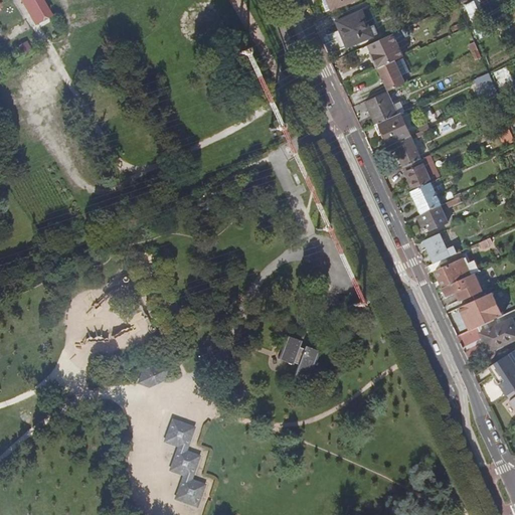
[(25,0),(37,21),(50,13),(42,0),(25,0)]
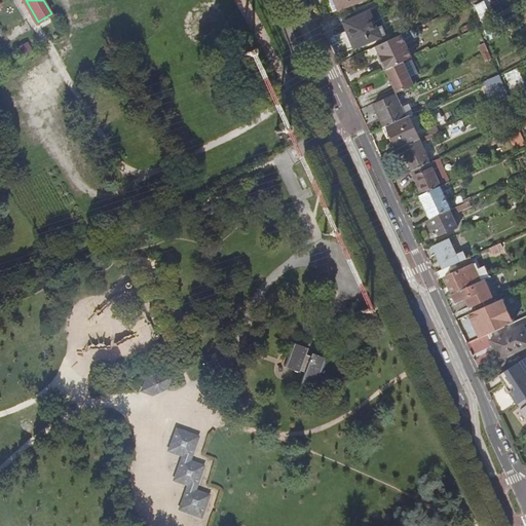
[(329,0),(334,11),(359,0),(329,0)]
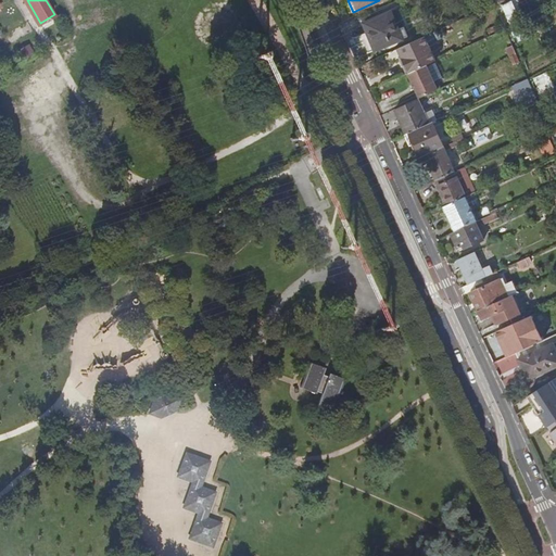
[(362,35),(368,52),(402,39),(391,12),(364,23),(368,33),(362,35)]
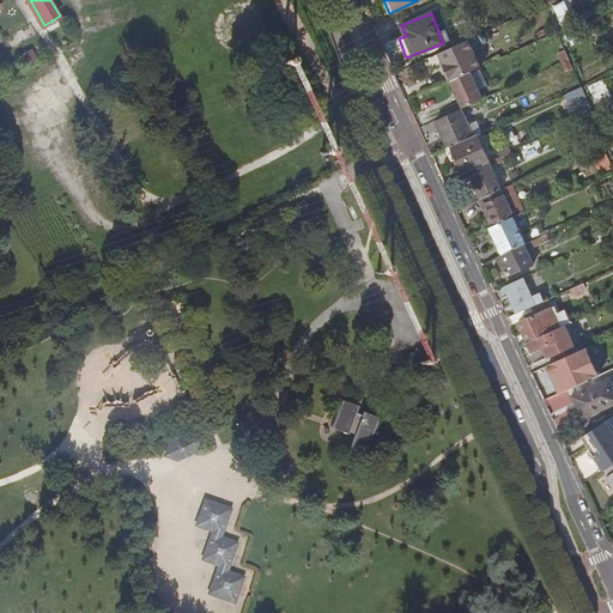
[(453,80),(471,72),(481,67),(472,48),(444,61),(453,80)]
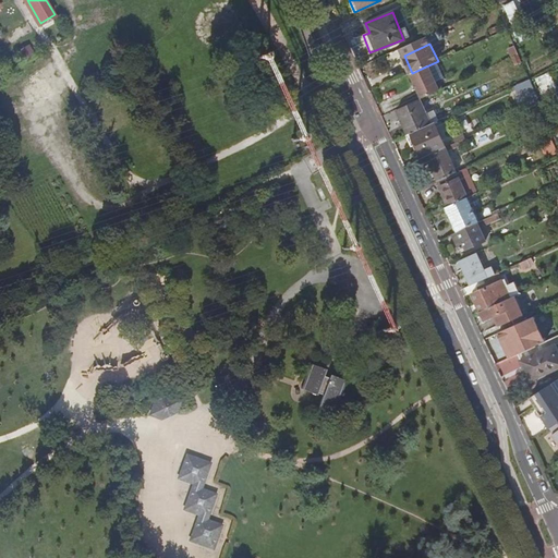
[(514,47),(508,49),(512,58),(519,55),(514,47)]
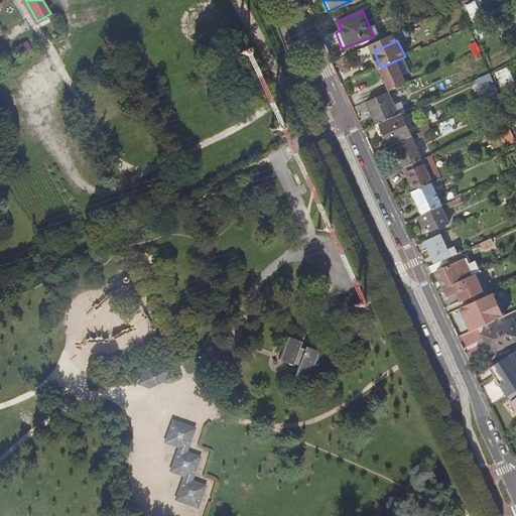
[(381,68),(379,68),(390,91),(406,84),(404,78),(397,61),(396,60),(381,68)]
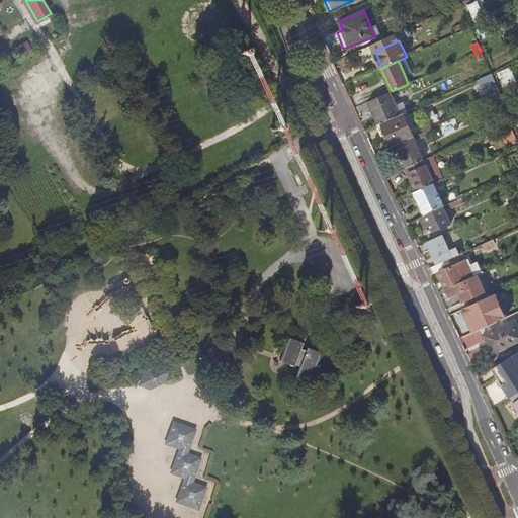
[(423,101),(416,85),(404,90),(411,106),(423,101)]
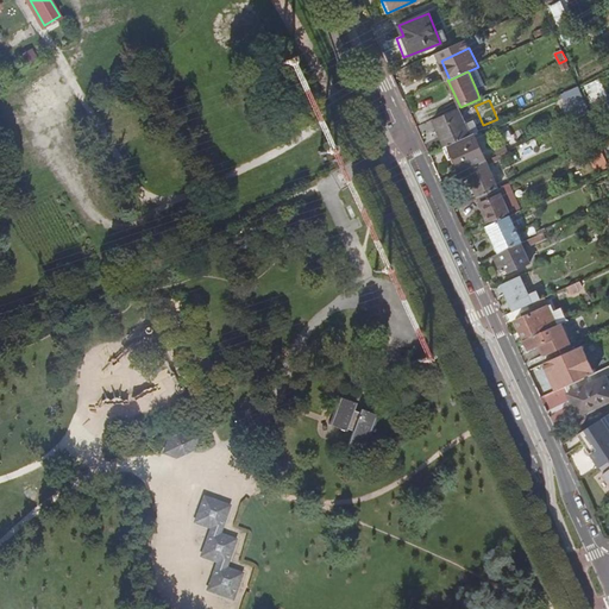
[(458,107),(433,120),(438,131),(439,130),(447,146),(450,145),(471,135),(458,107)]
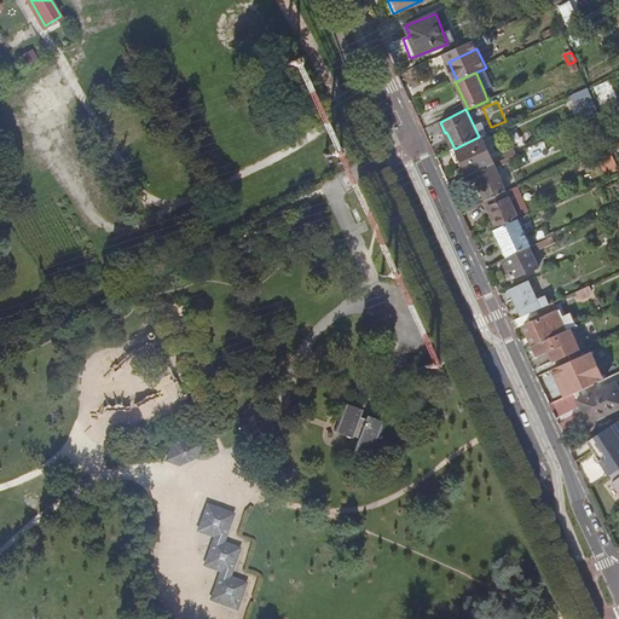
[(503,126),(492,131),(495,136),(505,131),(503,126)]
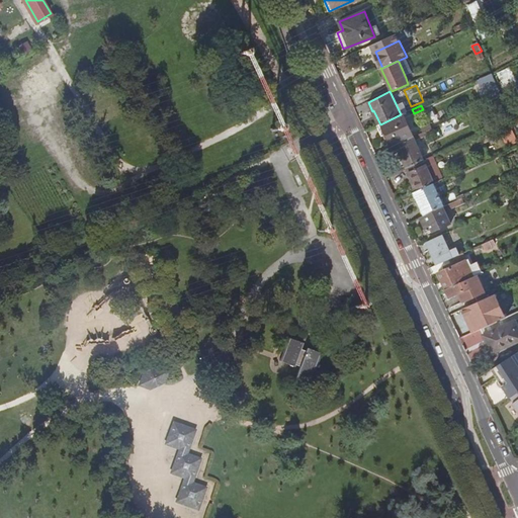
[(401,114),(382,123),(393,147),(396,145),(414,137),(403,114),(401,114)]
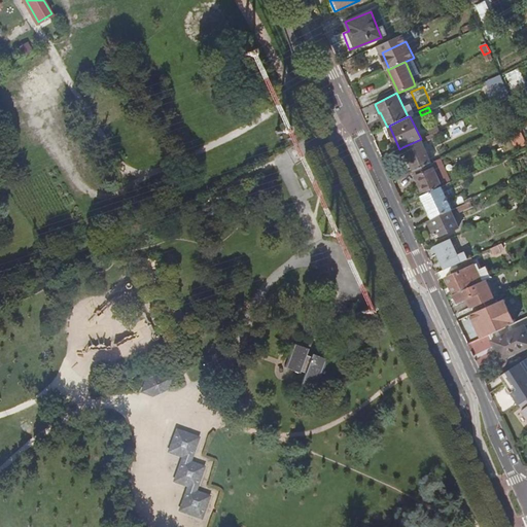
[(421,139),(402,147),(414,171),(431,163),(421,139)]
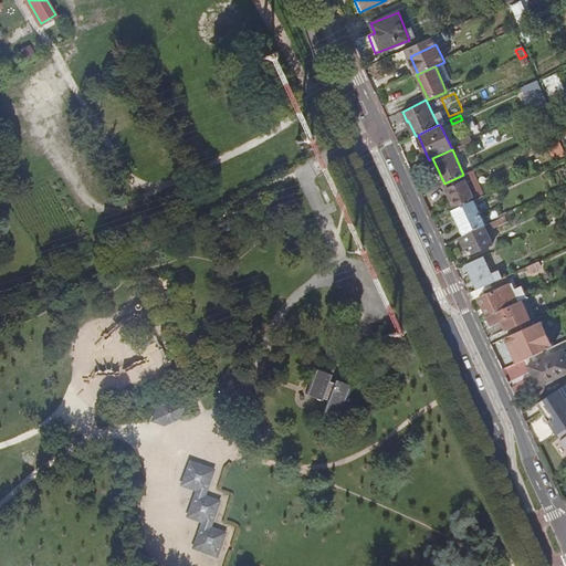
[(463,175),(444,184),(447,190),(465,181),(463,175)]
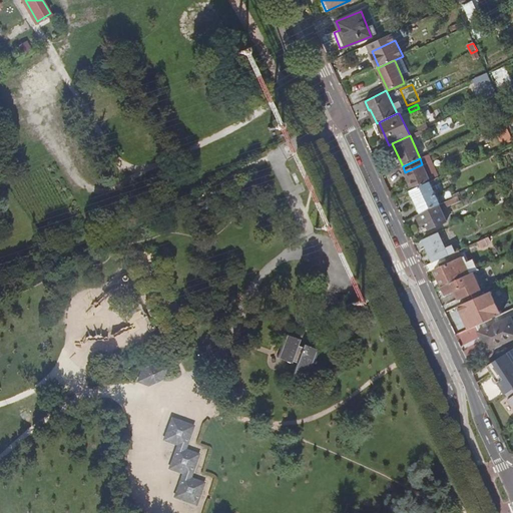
[(422,164),(405,172),(413,189),(430,181),(438,177),(431,160),(422,164)]
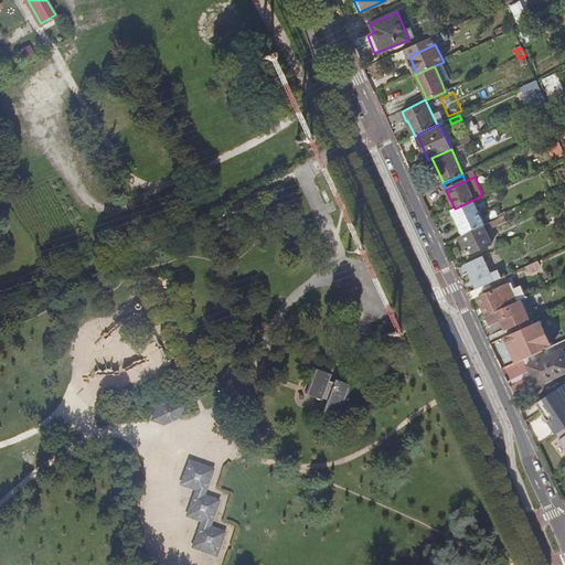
[(455,209),(451,210),(462,234),(483,225),(484,224),(481,215),(473,200),(455,209)]
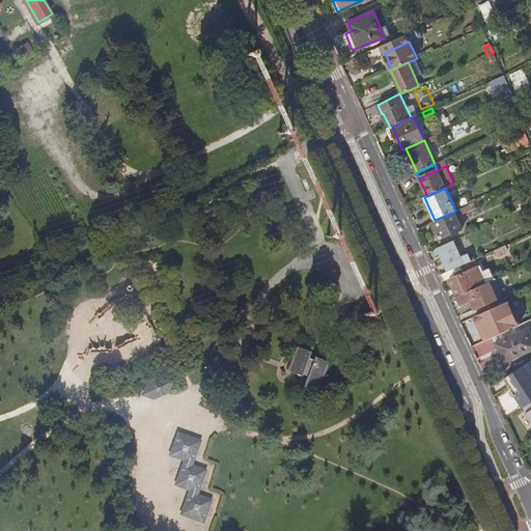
[(452,202),(455,211),(462,207),(469,204),(468,202),(466,197),(452,202)]
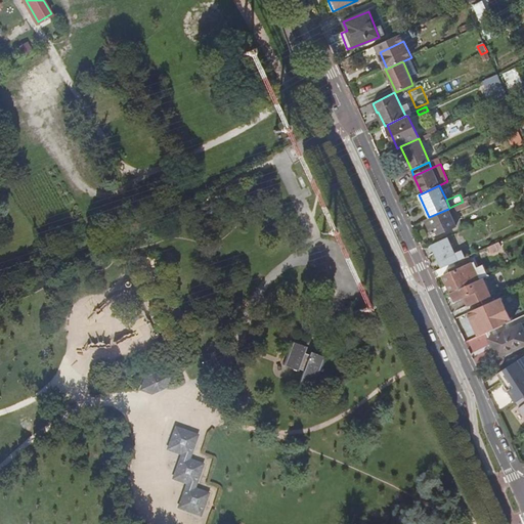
[(463,202),(455,205),(457,211),(470,205),(467,200),(463,202)]
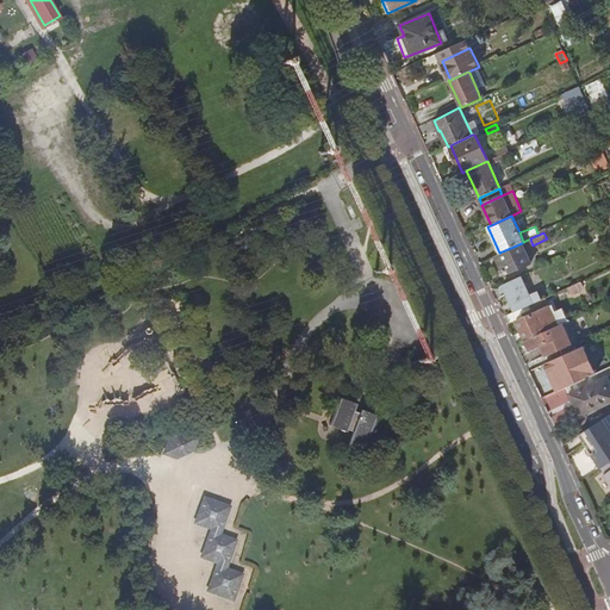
[(254,244),(248,235),(230,244),(237,255),(254,244)]
